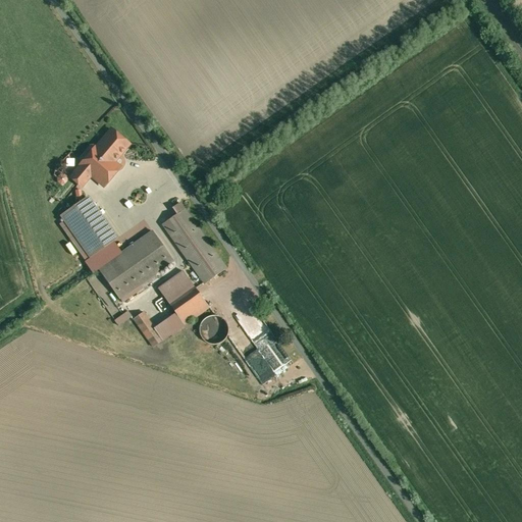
[(129,145),(111,129),(70,177),(82,187),(91,175),(103,187),(118,169),(111,164),(118,156),(119,156),(129,145)]
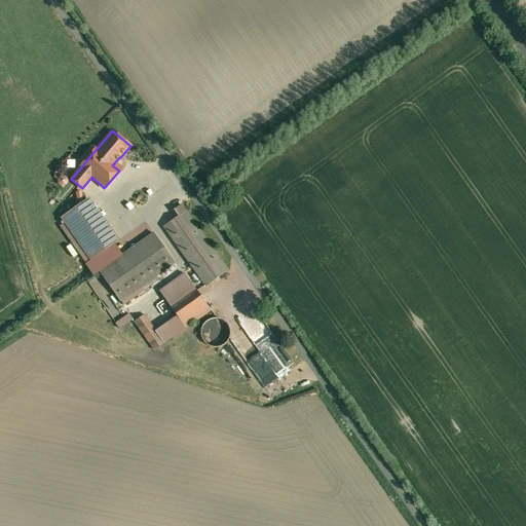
[(119,240),(89,197),(57,220),(86,263),(114,245),(119,240)]
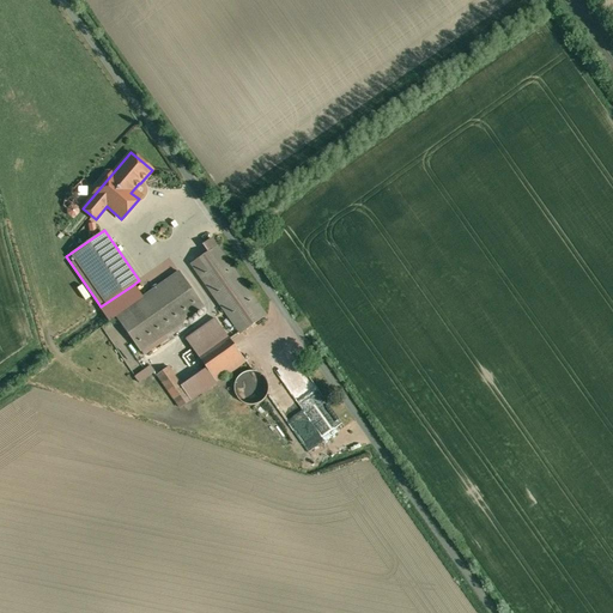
[(266,316),(211,238),(202,244),(207,252),(192,263),(241,334),(266,316)]
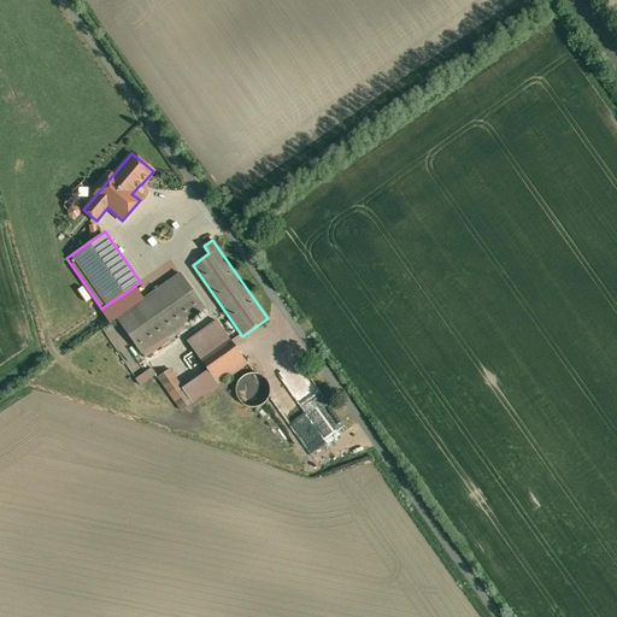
[(144,300),(116,318),(141,353),(205,309),(181,274),(144,300)]
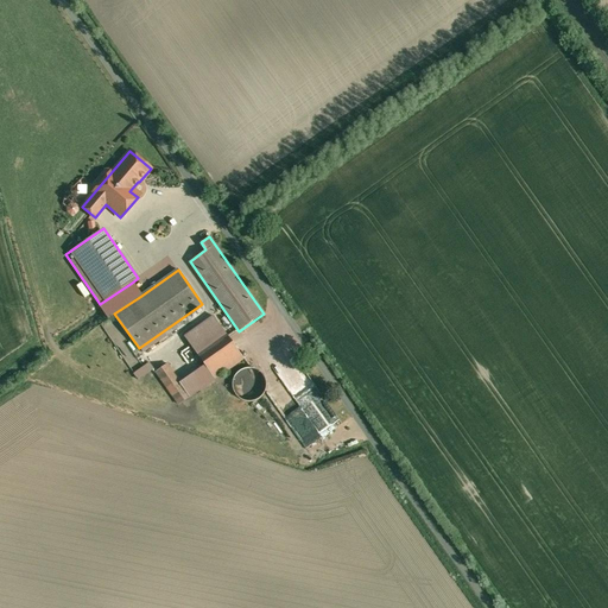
[(114,314),(141,296),(132,283),(100,304),(109,317),(114,314)]
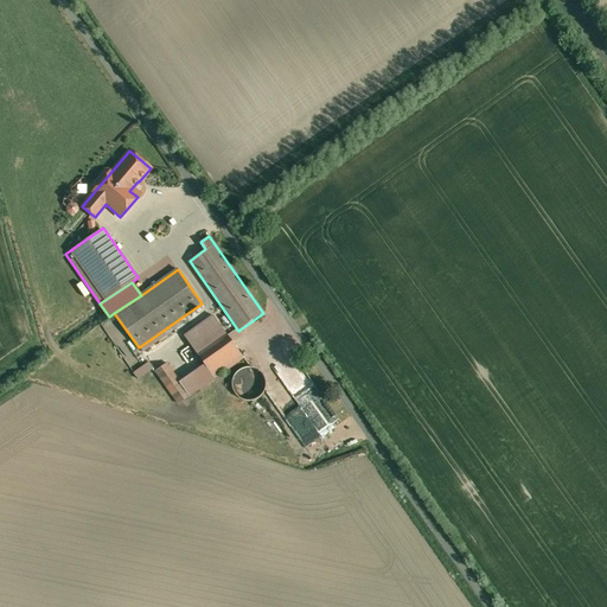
[(213,315),(184,337),(203,363),(215,378),(243,358),(213,315)]
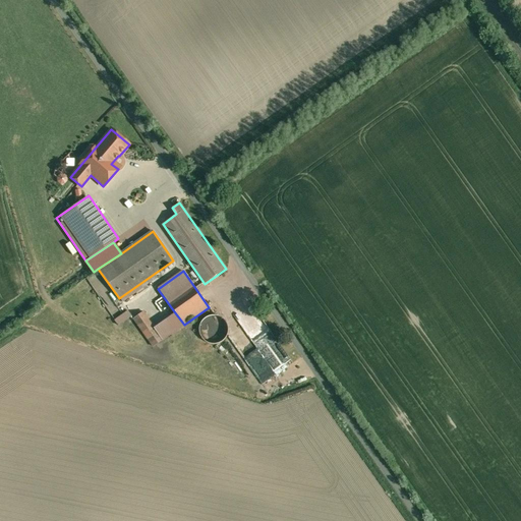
[(127,310),(114,320),(118,325),(131,315),(127,310)]
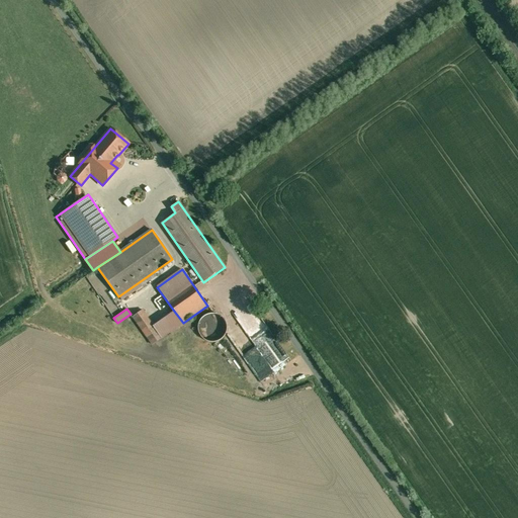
[(152,325),(142,310),(133,317),(152,344),(162,338),(152,325)]
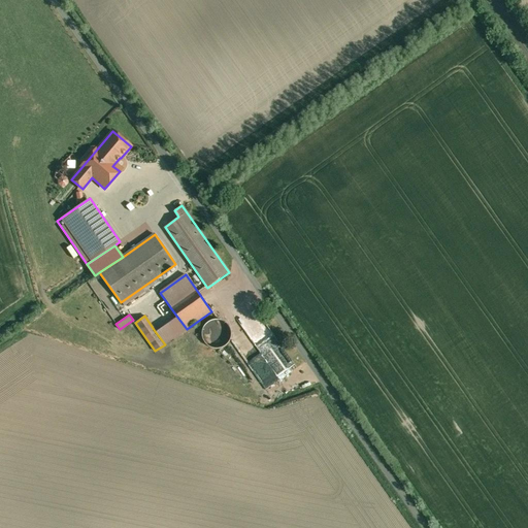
[(176,316),(155,331),(165,344),(187,329),(176,316)]
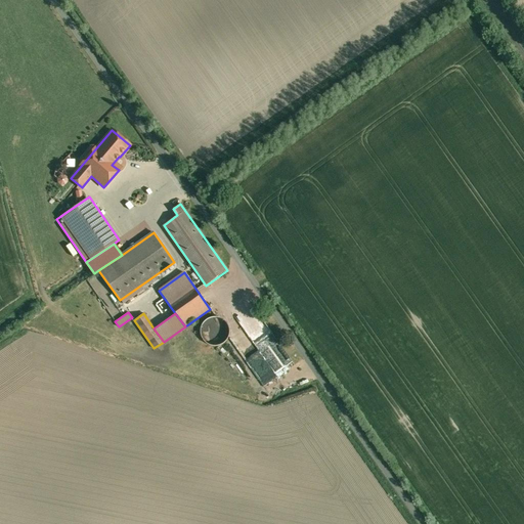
[(220,317),(217,317),(214,316),(212,317),(209,318),(207,319),(205,320),(204,322),(202,324),(201,326),(201,329),(200,330),(200,332),(201,334),(201,336),(202,338),(203,340),(204,341),(205,343),(207,344),(208,345),(210,345),(212,346),(215,346),(218,346),(219,346),(221,345),(223,343),(225,342),(226,341),(227,339),(228,338),(229,336),(229,335),(229,333),(229,331),(229,329),(228,326),(228,325),(227,323),(225,321),(224,320),(222,319),(220,317)]
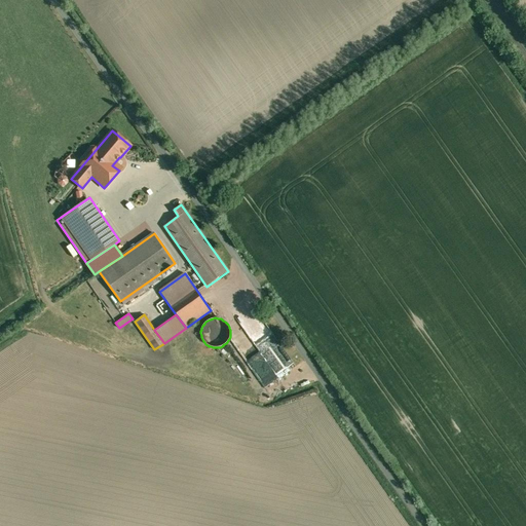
[(267,388),(282,379),(270,362),(256,371),(267,388)]
